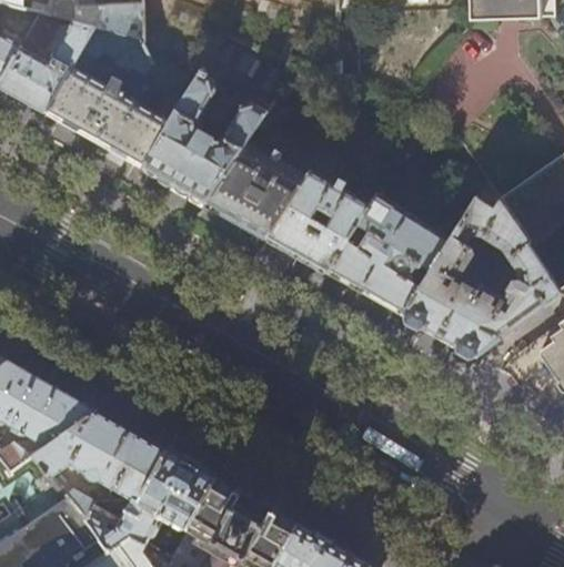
[(0,3),(19,9),(18,0),(52,0),(49,17),(60,19),(70,22),(73,22),(73,0),(0,0),(0,3)]
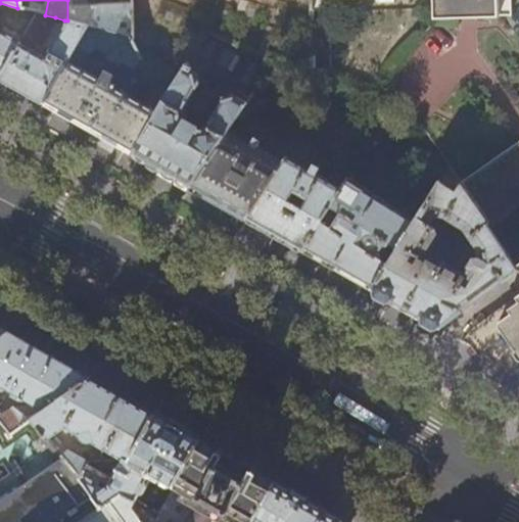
[(67,0),(67,20),(85,26),(127,36),(130,37),(129,3),(80,4),(79,0),(67,0)]
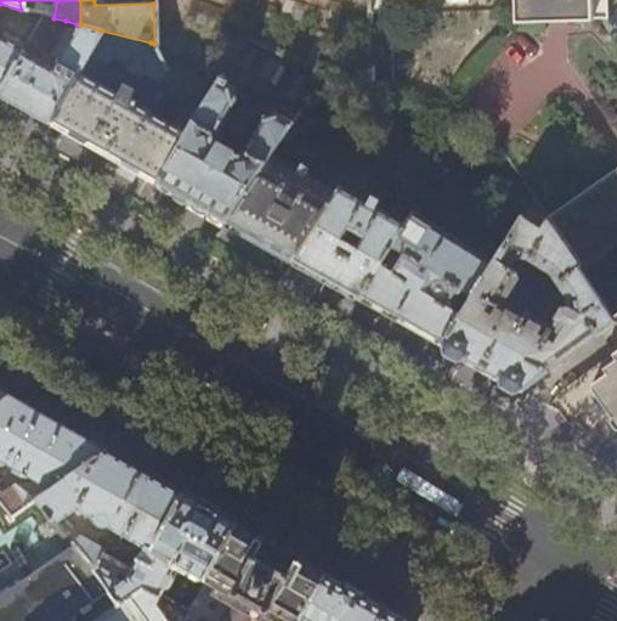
[(152,0),(153,4),(154,44),(151,43),(164,71),(198,73),(224,69),(242,40),(310,67),(321,43),(367,43),(366,0),(152,0)]
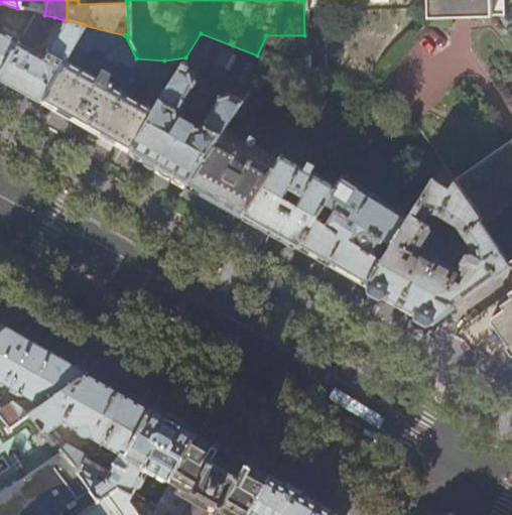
[(303,0),(304,35),(305,70),(323,75),(320,0),(330,0),(332,2),(349,2),(349,0),(366,0),(367,3),(369,4),(381,4),(383,2),(383,0),(303,0)]
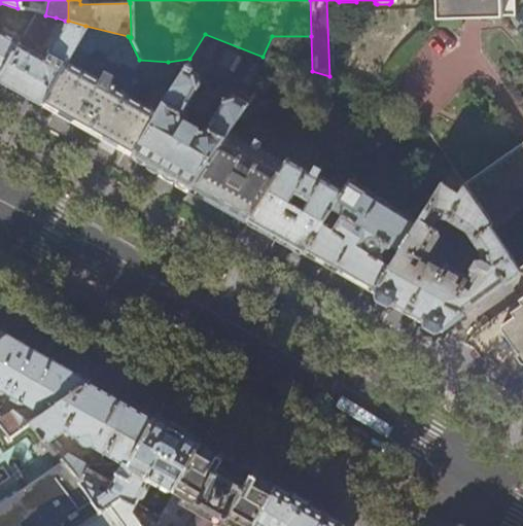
[(434,0),(434,11),(475,10),(475,18),(512,16),(513,15),(512,0),(434,0)]
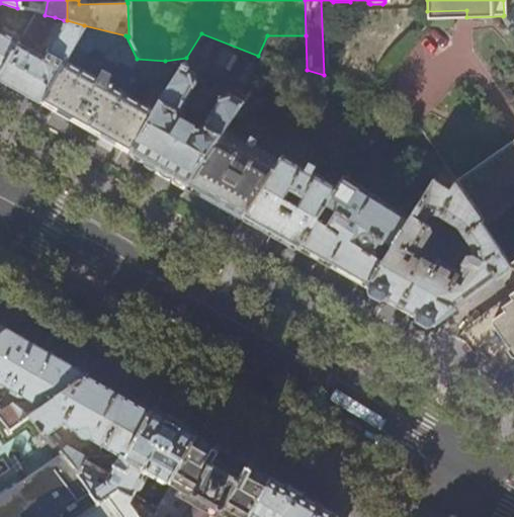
[(50,26),(55,17),(45,15),(33,12),(18,38),(0,72),(0,81),(13,89),(39,104),(84,25),(67,20),(64,20),(45,55),(39,52),(36,57),(27,51),(32,40),(35,41),(46,23),(50,26)]
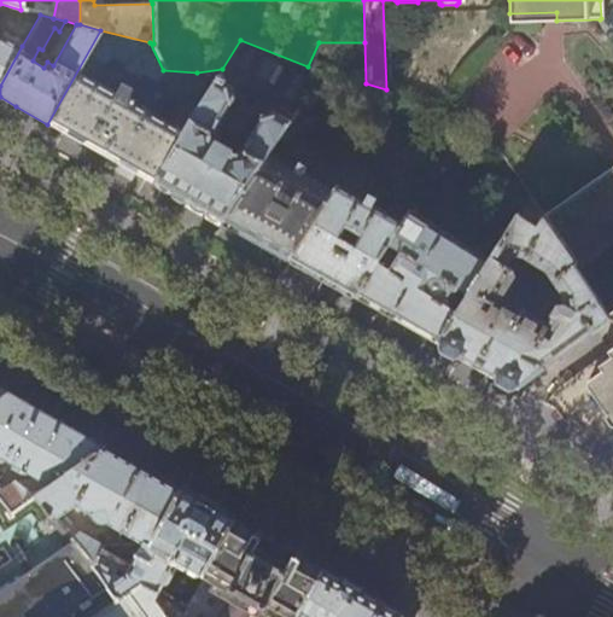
[(174,93),(163,70),(150,42),(100,30),(47,124),(89,149),(153,184),(181,133),(188,122),(177,100),(164,123),(155,118),(169,91),(174,93)]
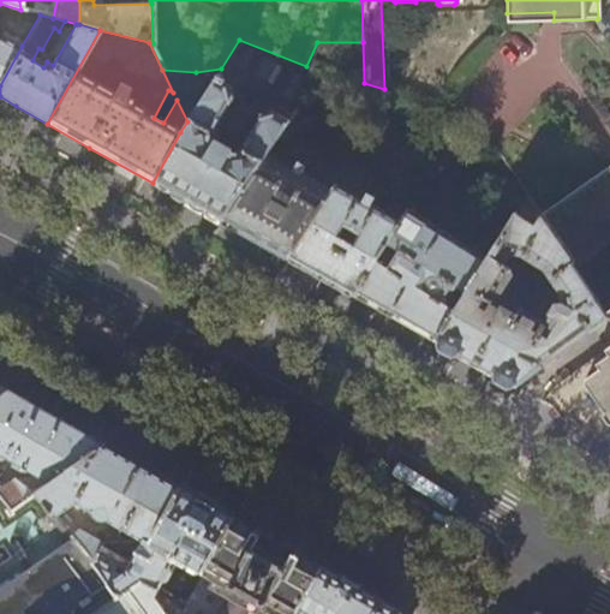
[(0,85),(22,46),(0,34),(0,85)]
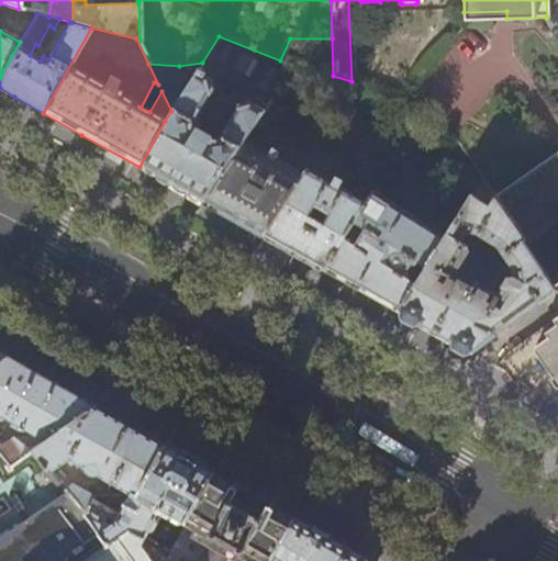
[(291,65),(280,60),(219,36),(202,63),(171,111),(165,121),(140,167),(163,181),(200,202),(241,142),(250,126),(271,93),(291,65)]
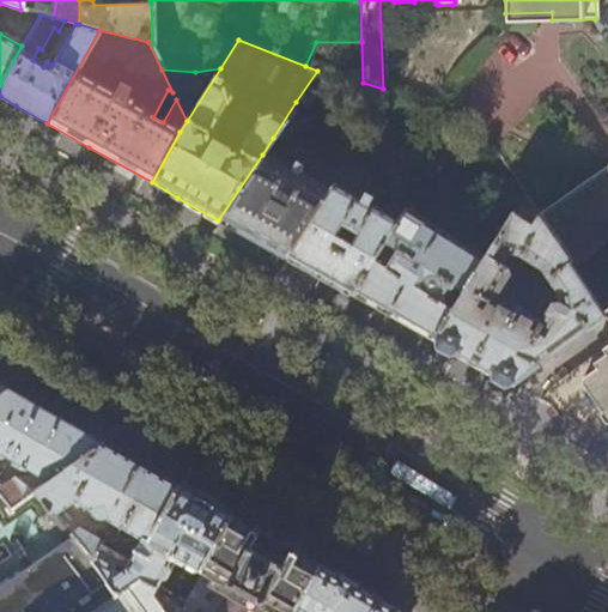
[(311,113),(296,102),(273,138),(278,141),(295,138),(311,113)]
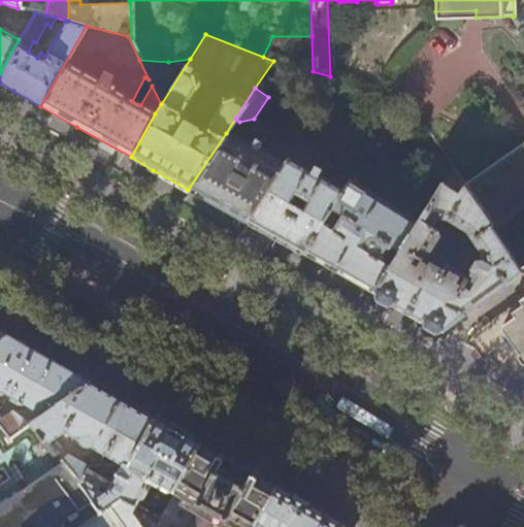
[(250,146),(226,133),(188,190),(211,203),(257,229),(301,254),(341,191),(316,176),(320,169),(314,166),(310,173),(284,159),(281,164),(269,158),(272,153),(259,144),(259,143),(253,140),(250,146)]
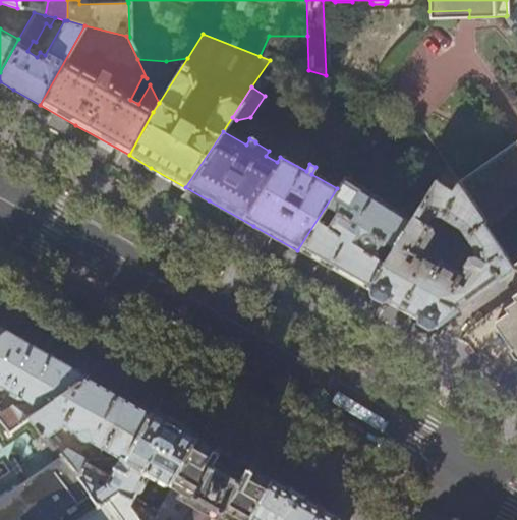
[(516,143),(456,186),(484,227),(516,204),(516,143)]
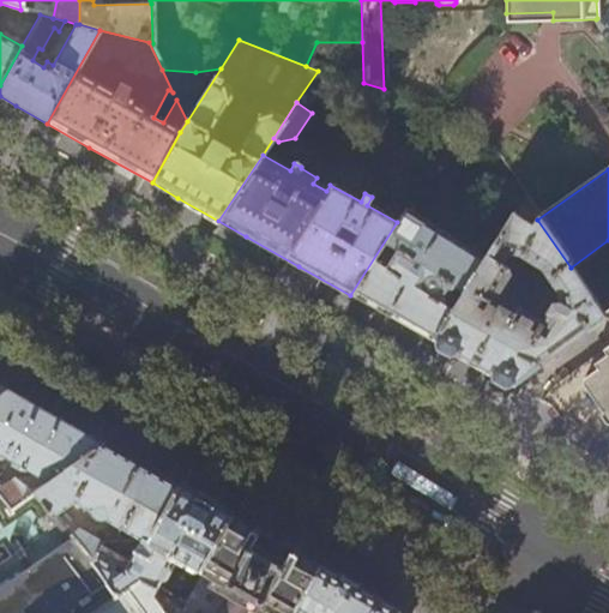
[(571,268),(537,220),(522,198),(482,260),(430,341),(474,365),(514,388),(517,383),(604,318),(606,318),(602,312),(571,268)]
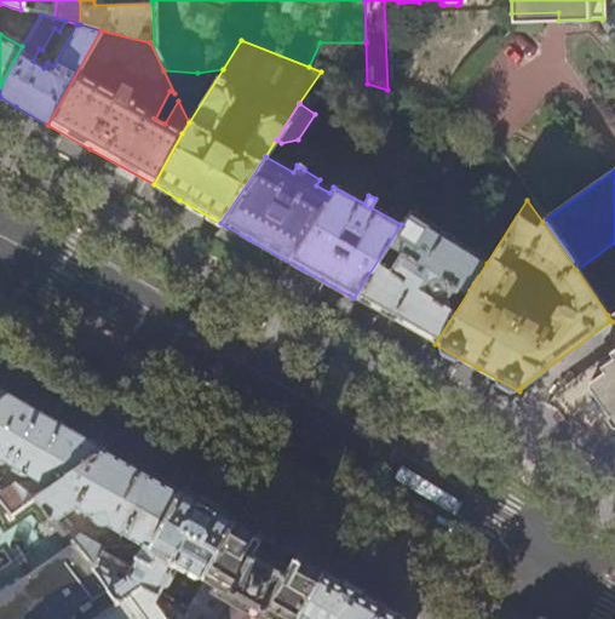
[(408,212),(401,224),(354,298),(391,320),(435,344),(487,263),(408,212)]
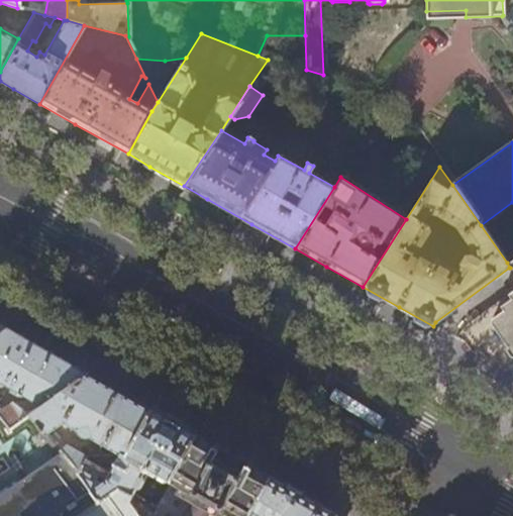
[(512,290),(464,327),(454,338),(473,348),(506,368),(512,363),(512,290)]
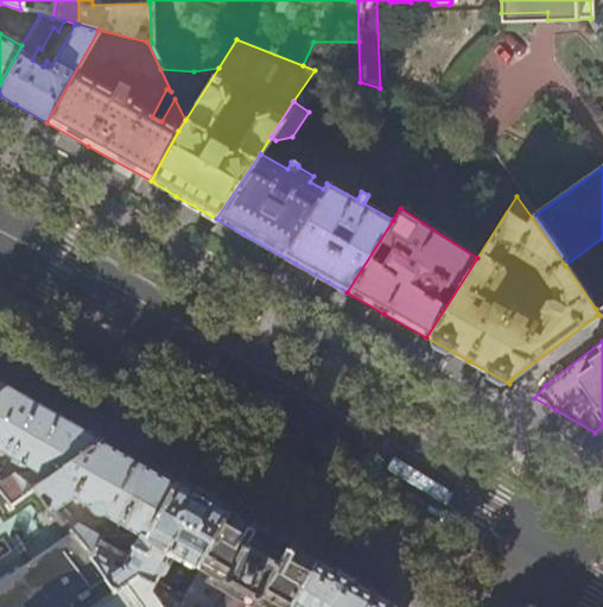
[(90,606),(115,590),(94,564),(88,556),(70,536),(0,582),(0,390),(6,386),(0,383),(0,606),(90,606)]
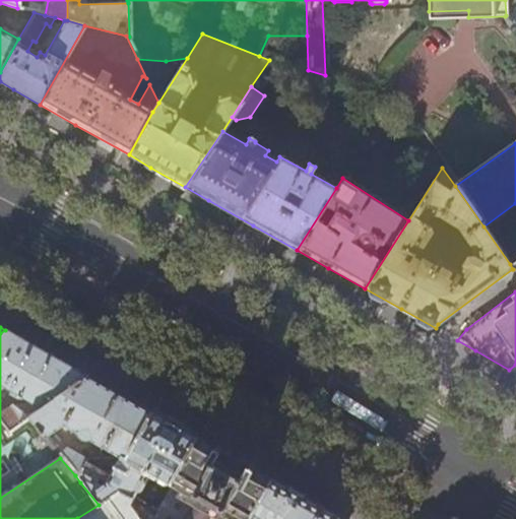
[(86,376),(60,361),(21,339),(5,330),(0,333),(0,425),(6,433),(27,417),(26,416),(86,376)]
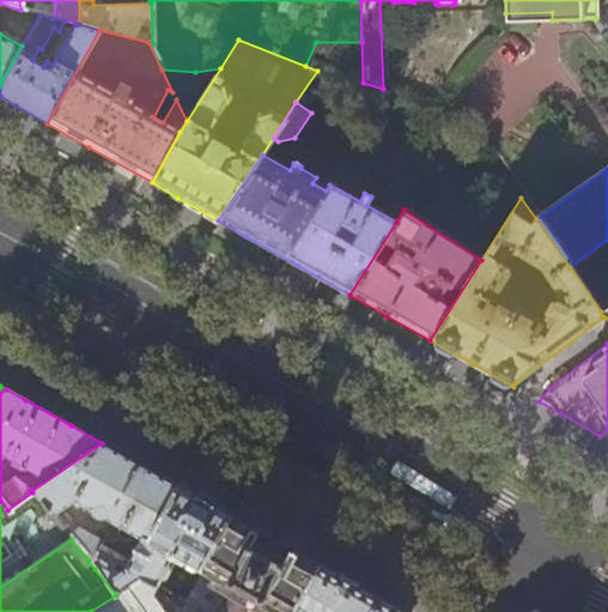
[(140,465),(102,443),(31,491),(32,492),(52,516),(73,503),(83,509),(78,513),(90,521),(93,517),(101,519),(139,540),(144,543),(150,539),(178,488),(140,465)]
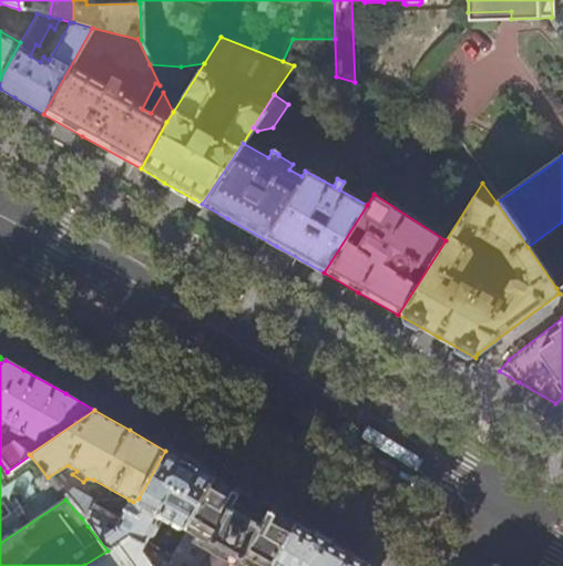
[(190,464),(165,451),(139,498),(133,502),(129,500),(116,521),(90,505),(82,518),(88,526),(108,551),(128,536),(144,545),(149,536),(152,535),(160,521),(182,533),(183,530),(213,477),(190,464)]
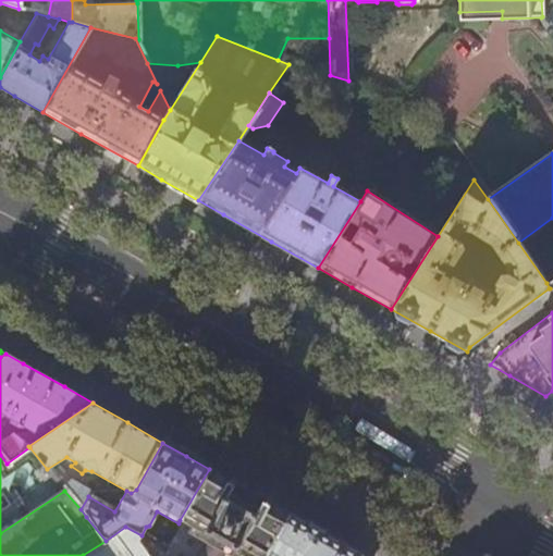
[(249,491),(209,469),(180,520),(191,527),(187,532),(204,541),(194,555),(148,555),(138,541),(142,535),(125,527),(106,541),(83,555),(222,555),(224,553),(230,555),(266,555),(290,514),(249,491)]
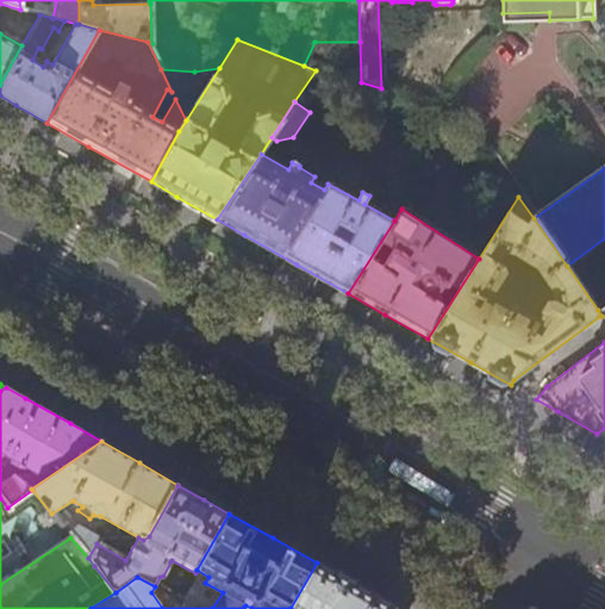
[(74,528),(67,533),(70,538),(88,558),(97,544),(98,542),(89,538),(91,536),(81,532),(81,533),(74,528)]
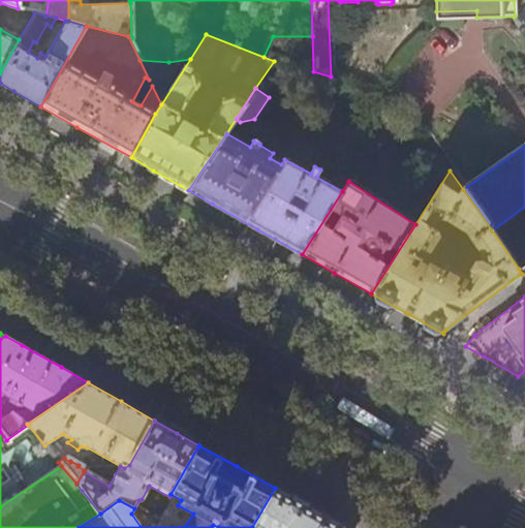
[(342,527),(342,526),(308,506),(275,488),(252,527),(342,527)]
